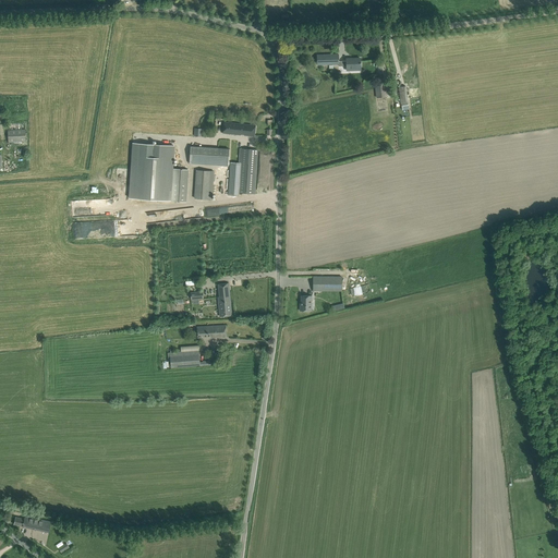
[(338,55),(317,56),(317,65),(329,64),(339,64),(339,61),(338,55)]
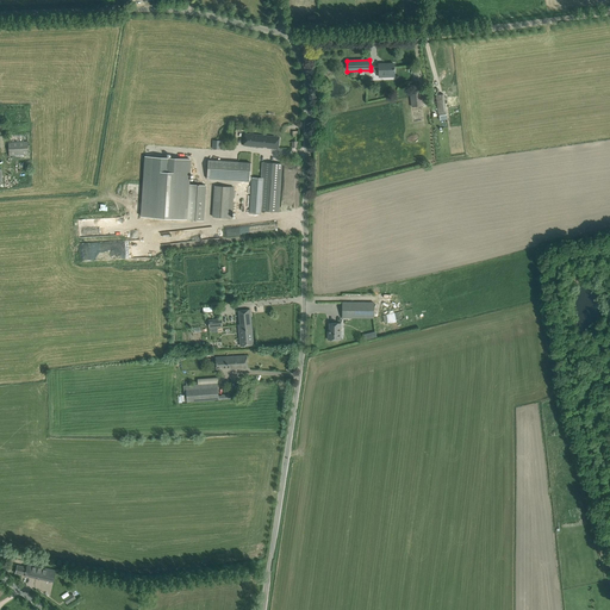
[(394,79),(394,64),(379,64),(379,79),(394,79)]
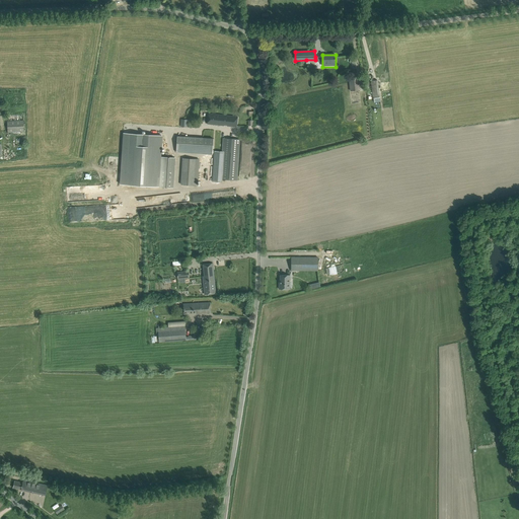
[(360,90),(359,77),(349,78),(350,91),(360,90)]
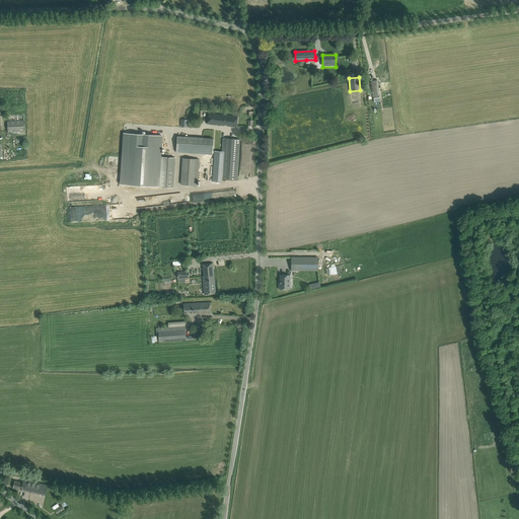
[(373,96),(379,95),(377,80),(371,81),(373,96)]
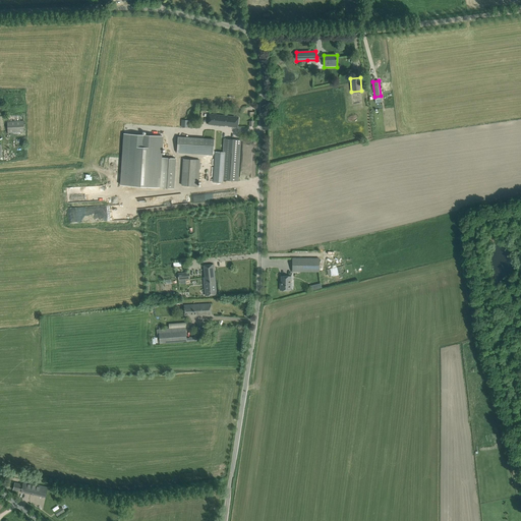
[(226,116),(210,114),(209,124),(224,126),(226,116)]
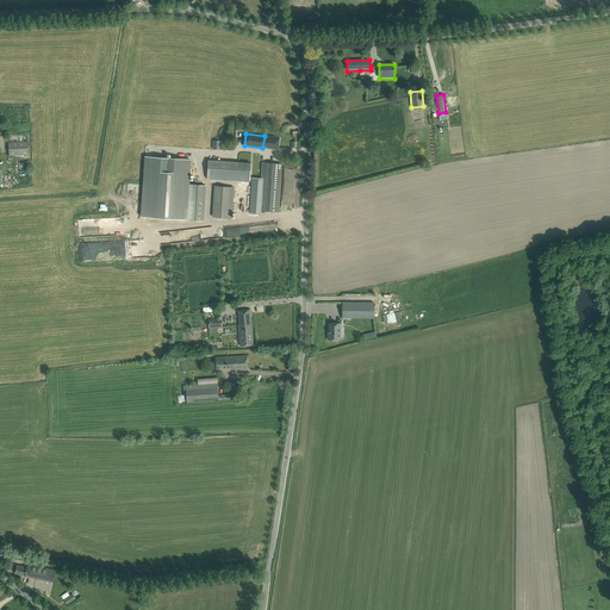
[(267,148),(278,149),(280,137),(265,136),(262,148),(263,148),(263,147),(267,147),(267,148)]
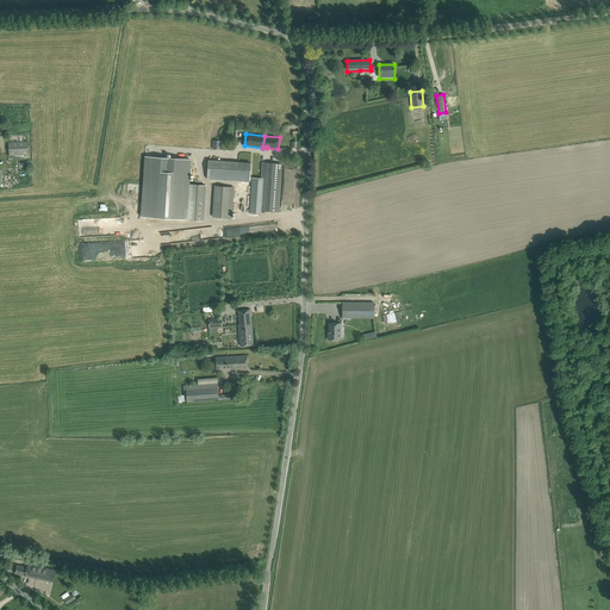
[(11,156),(22,155),(30,154),(29,142),(10,143),(11,156)]
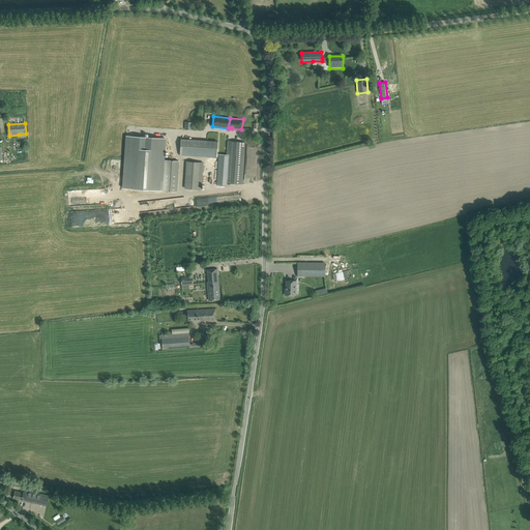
[(123,188),(162,190),(164,160),(166,139),(126,136),(123,188)]
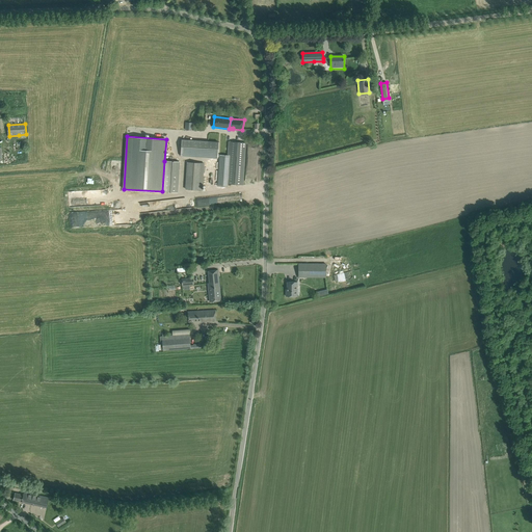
[(218,141),(208,141),(182,139),(181,156),(217,158),(218,141)]
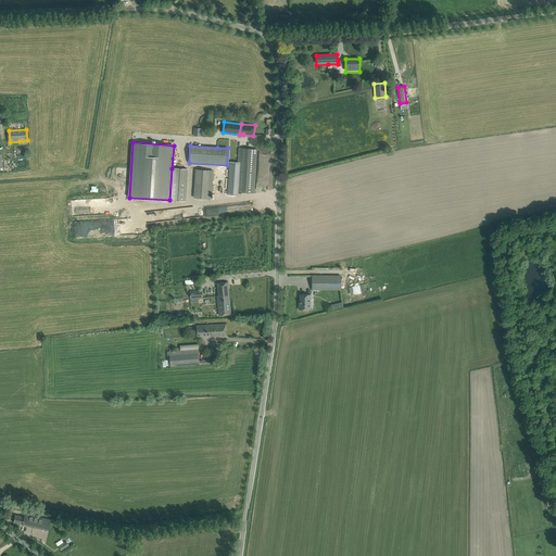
[(238,192),(254,193),(257,149),(239,148),(238,163),(229,162),(227,194),(238,196),(238,192)]
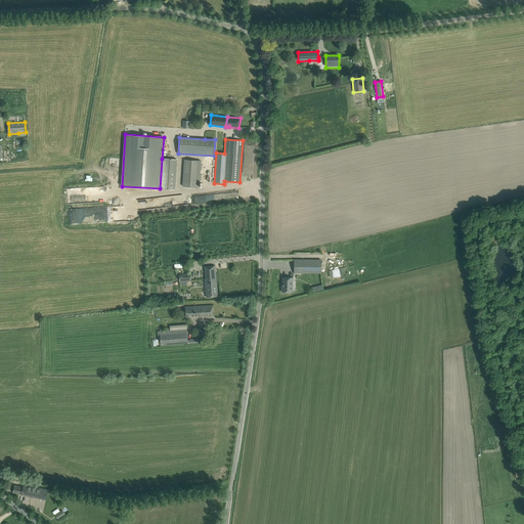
[(163,159),(161,188),(175,189),(177,160),(163,159)]
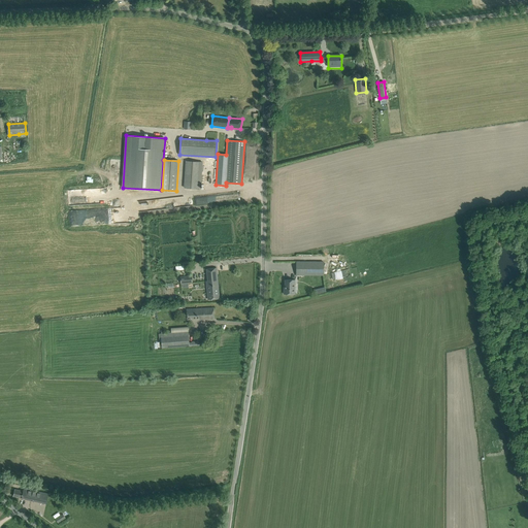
[(187,161),(185,188),(201,189),(202,162),(187,161)]
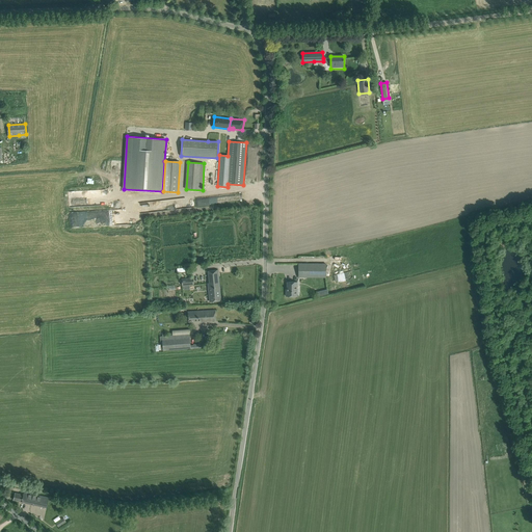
[(299,264),(298,276),(326,277),(326,264),(299,264)]
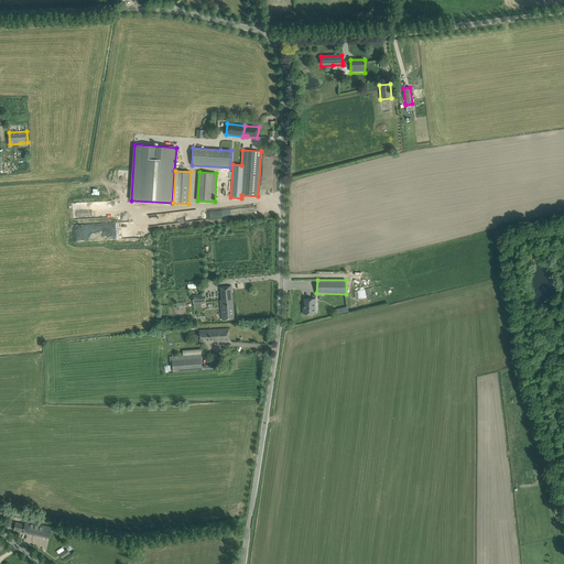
[(235,318),(231,286),(220,288),(223,300),(220,300),(223,320),(235,318)]
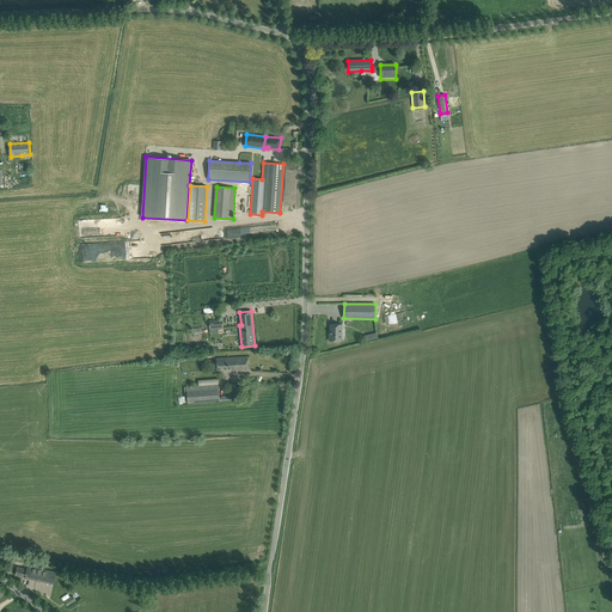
[(395,312),(384,313),(386,324),(408,320),(405,311),(395,313),(395,312)]
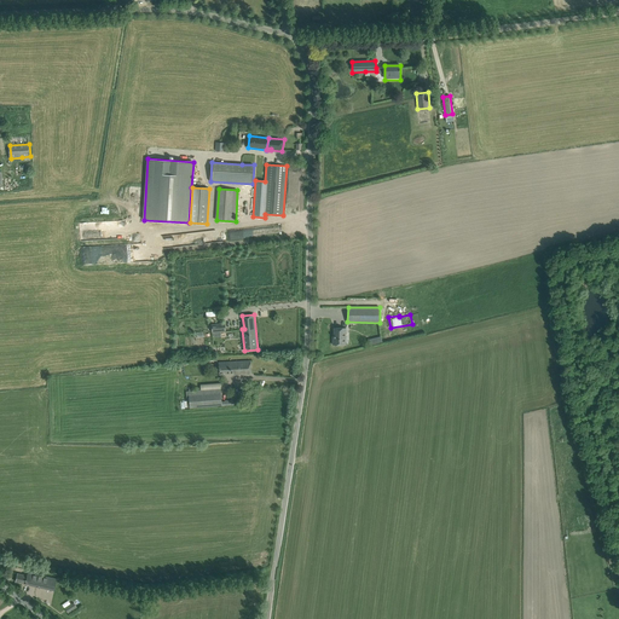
[(346,328),(334,328),(334,337),(333,337),(333,345),(346,345),(346,328)]
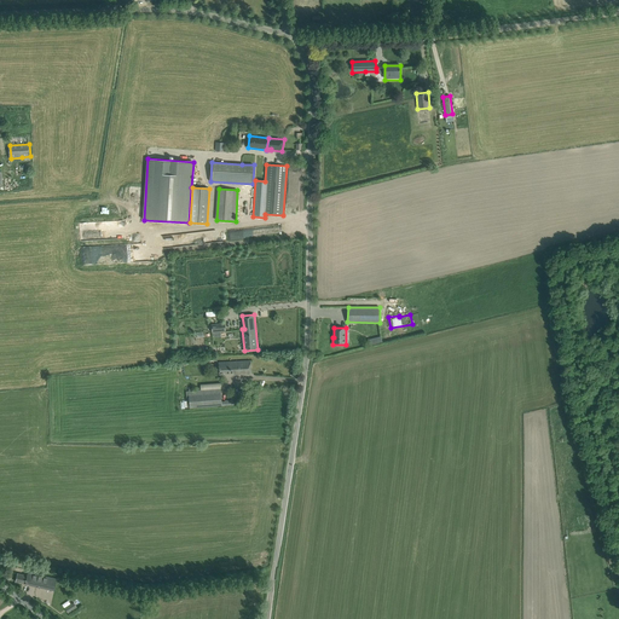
[(243,375),(250,374),(250,362),(219,363),(219,375),(235,374),(235,375),(239,375),(239,374),(243,374),(243,375)]
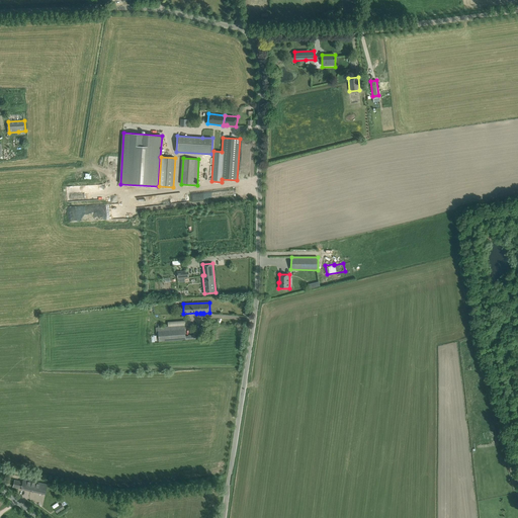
[(185,336),(184,326),(156,327),(157,341),(159,341),(185,340),(185,336)]
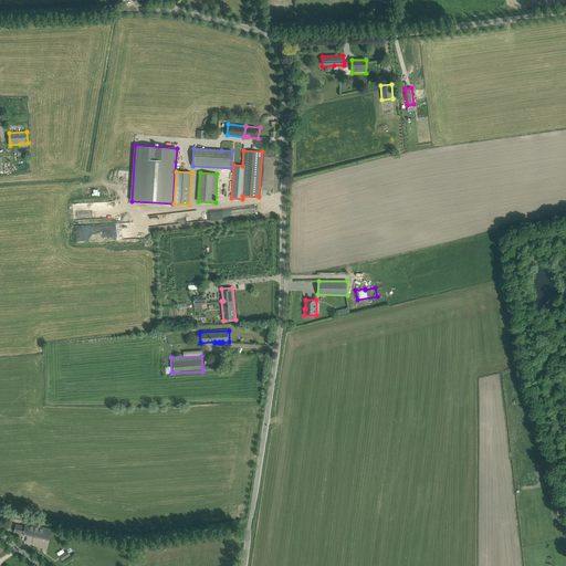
[(14,532),(50,540),(52,530),(25,523),(24,526),(16,524),(14,532)]
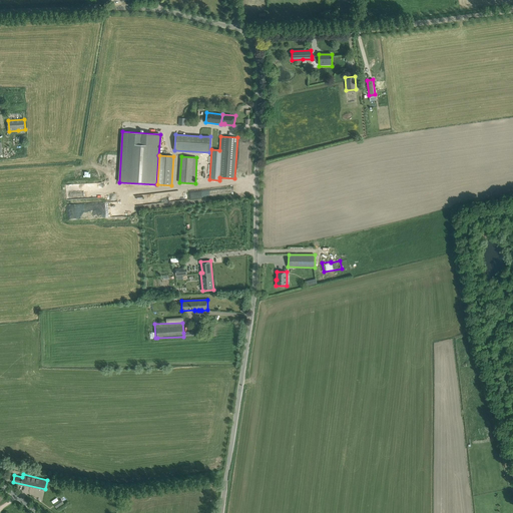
[(54,504),(56,508),(64,504),(61,500),(54,504)]
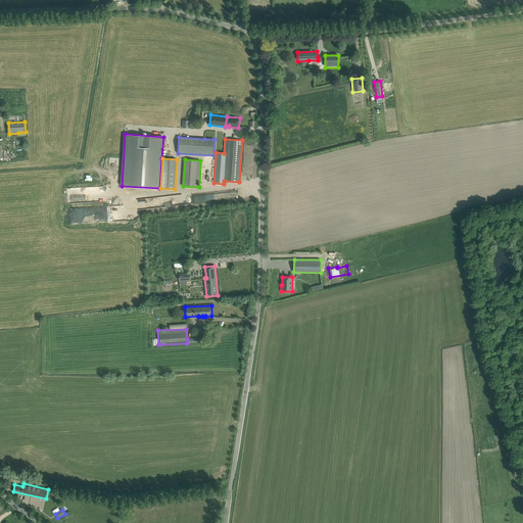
All buildings are outlined.
